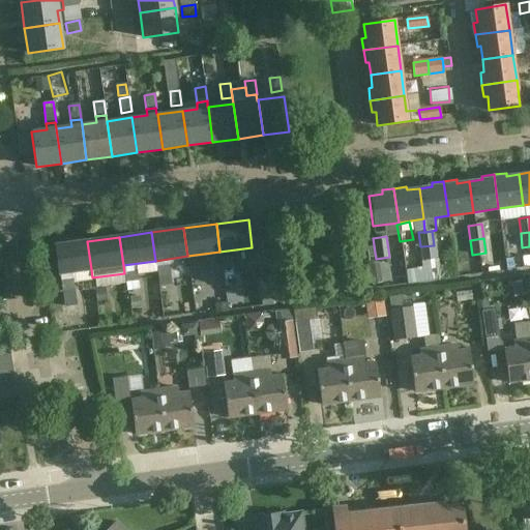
[(87,241),(55,245),(59,273),(91,269),(87,241)]
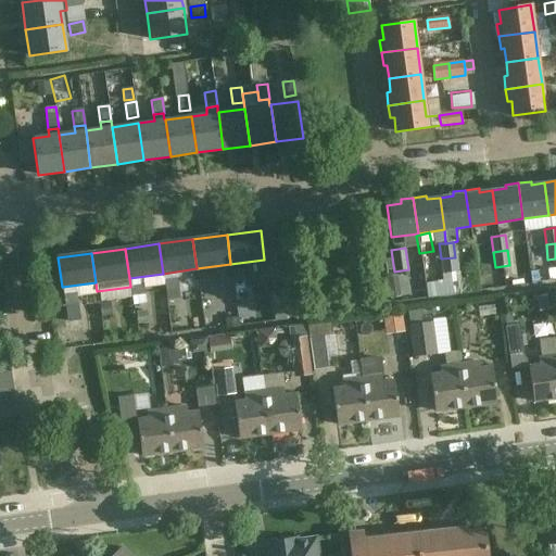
[(457,273),(455,257),(441,258),(443,274),(457,273)]
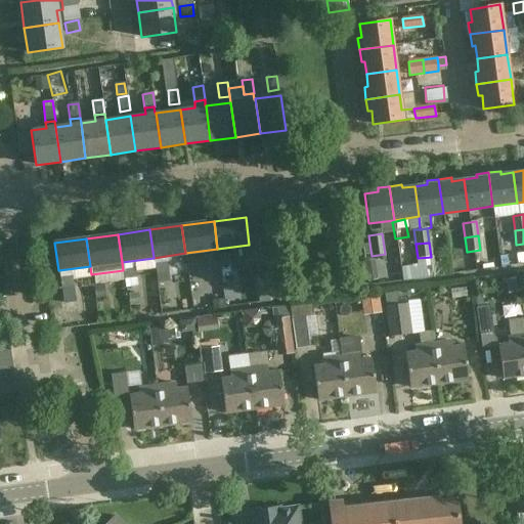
[(220,266),(232,264),(230,254),(218,255),(220,266)]
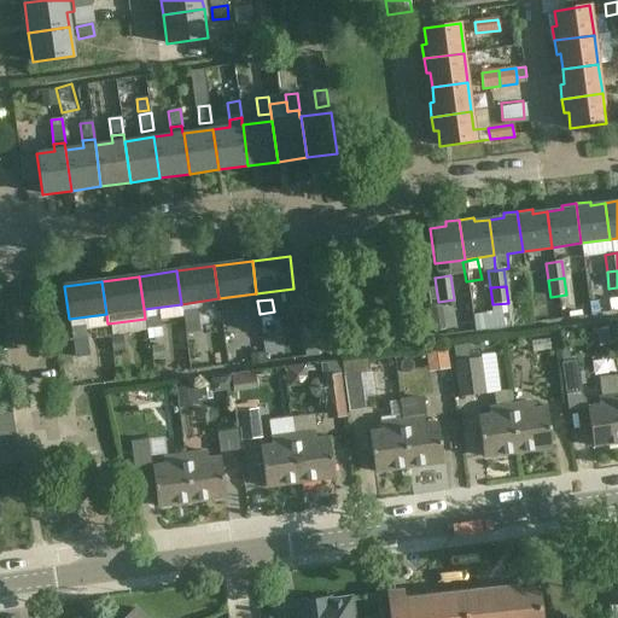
[(234,304),(220,307),(222,319),(237,318),(234,304)]
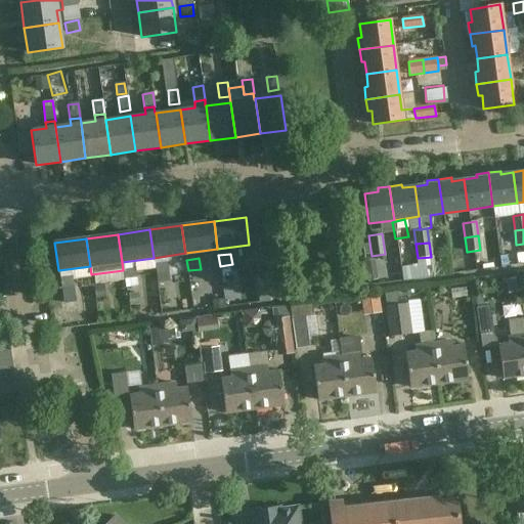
[(428,277),(452,274),(450,259),(426,262),(428,277)]
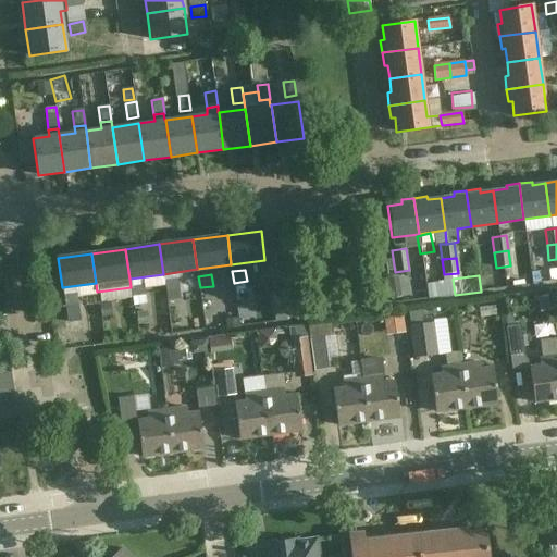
[(164,281),(166,293),(180,291),(177,279),(164,281)]
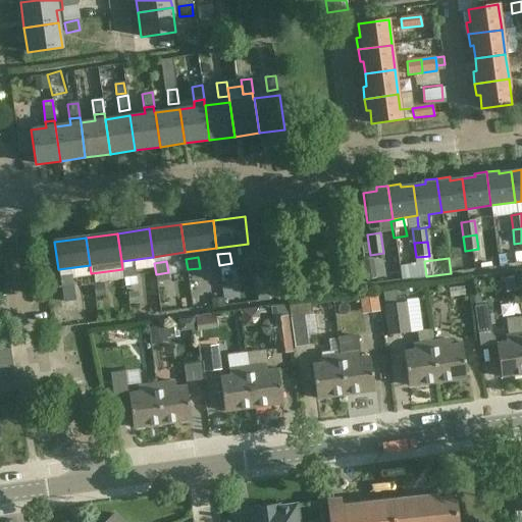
[(402,279),(426,276),(424,261),(420,262),(420,263),(400,266),(402,279)]
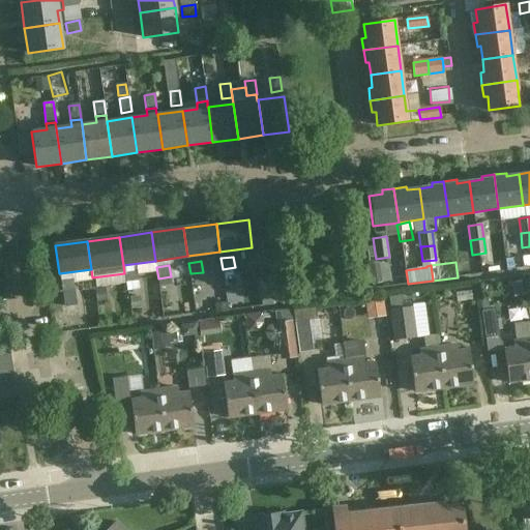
[(128,291),(139,290),(138,281),(139,281),(137,269),(124,271),(128,291)]
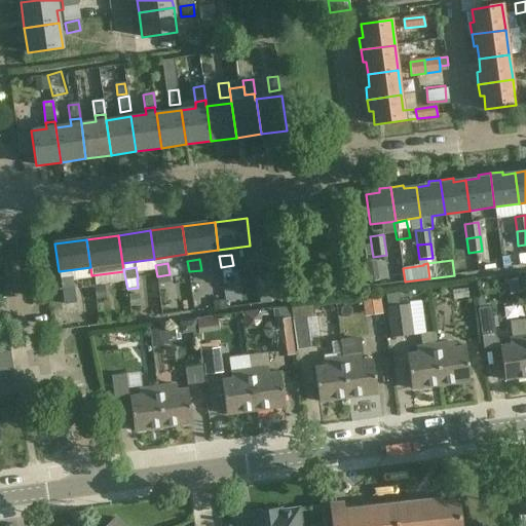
[(272,269),(256,271),(260,304),(276,301),(272,269)]
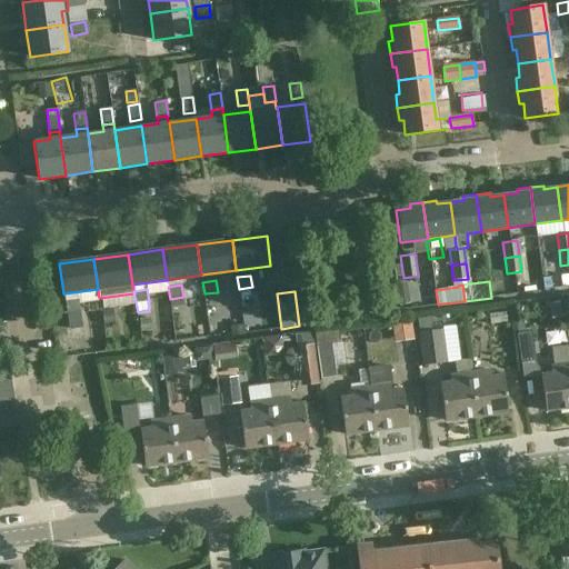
[(66,301),(67,312),(80,310),(79,299),(66,301)]
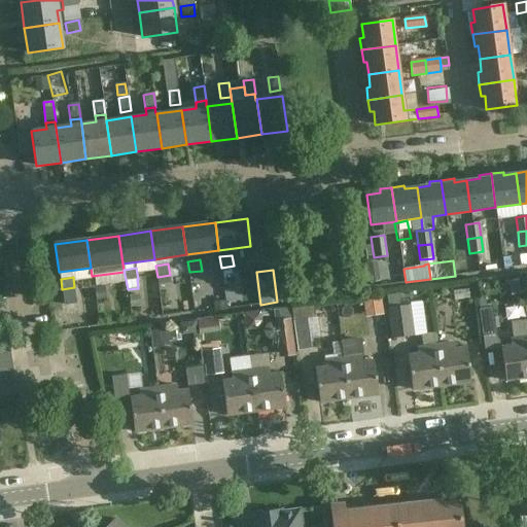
[(508,280),(511,295),(520,294),(518,279),(508,280)]
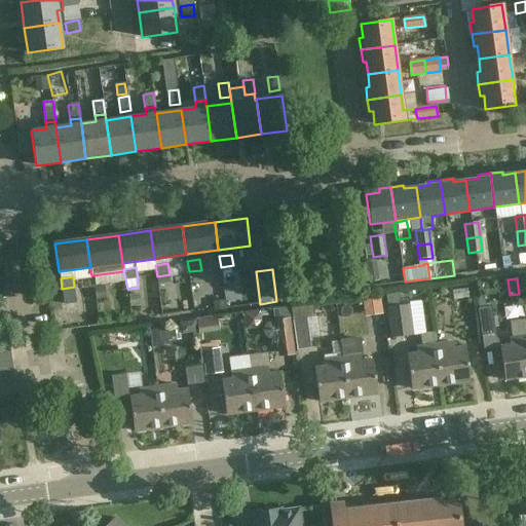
[(397,293),(384,295),(390,338),(414,335),(410,304),(399,306),(397,293)]
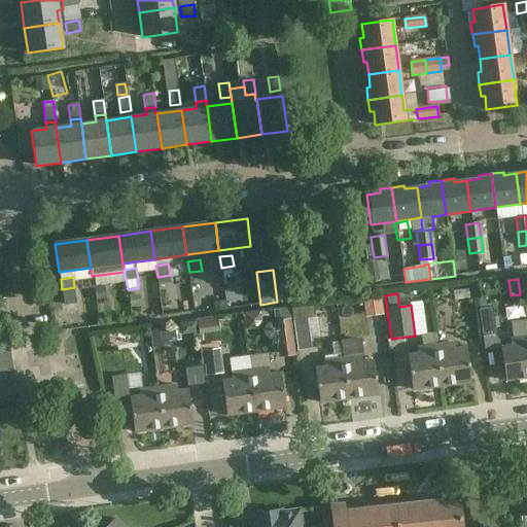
[(478,303),(482,337),(495,335),(492,307),(488,308),(488,302),(478,303)]
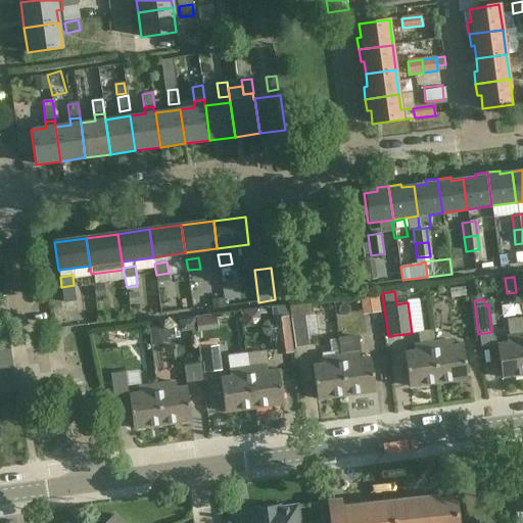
[(289,307),(294,349),(310,347),(305,317),(313,316),(311,304),(289,307)]
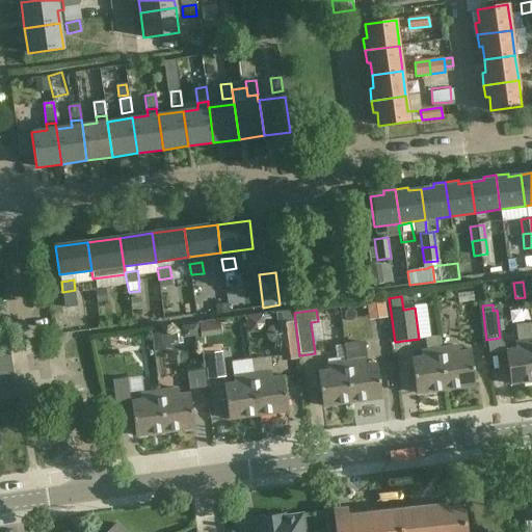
[(275,315),(282,361),(297,358),(292,313),(275,315)]
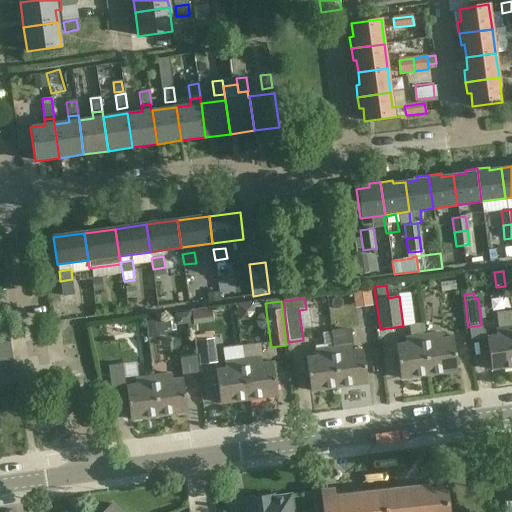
[(497,337),(486,338),(491,371),(511,367),(511,315),(497,318),(499,330),(496,330),(497,337)]
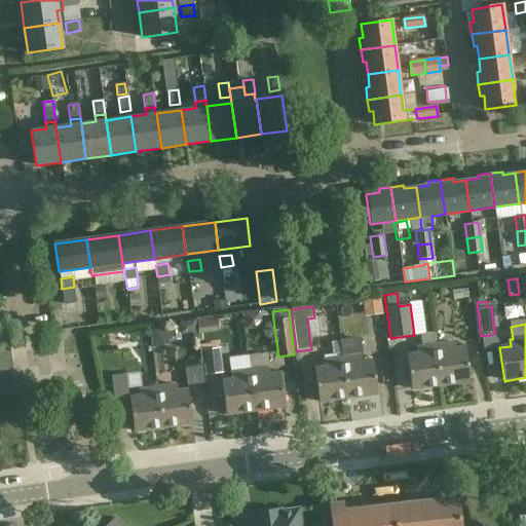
[(332,347),(332,348),(334,360),(342,359),(341,347),(341,346),(340,341),(332,342),(332,347)]
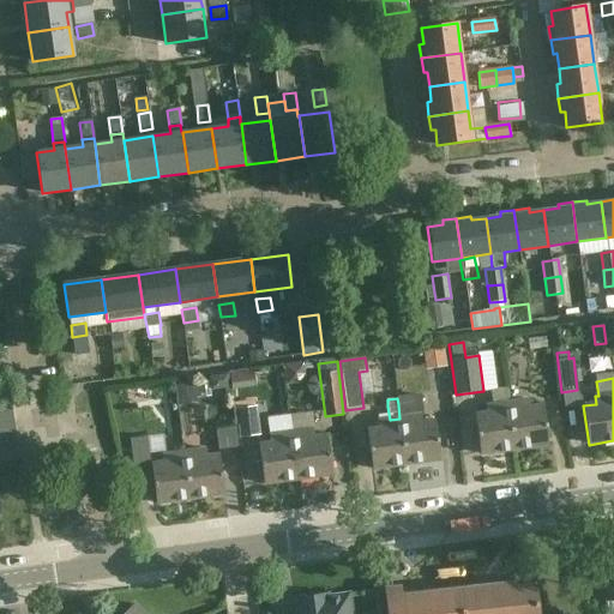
[(548,445),(543,407),(530,408),(529,401),(507,403),(515,450),(548,445)]
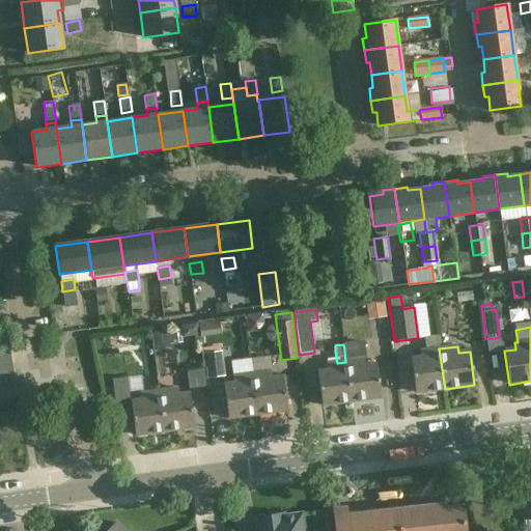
[(411,360),(415,393),(445,389),(439,348),(421,351),(422,358),(411,360)]
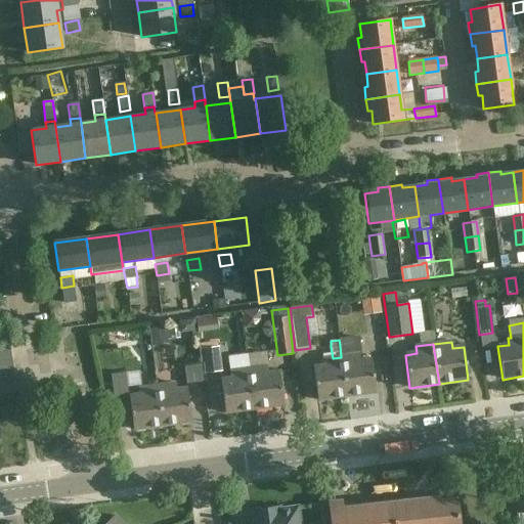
[(202,349),(205,373),(222,370),(219,347),(202,349)]
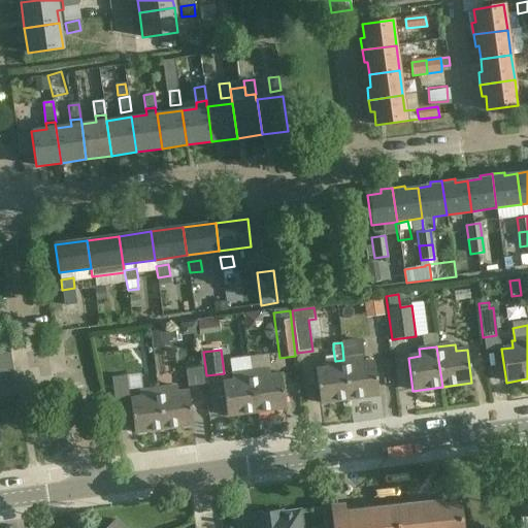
[(10,352),(0,353),(0,364),(12,363),(10,352)]
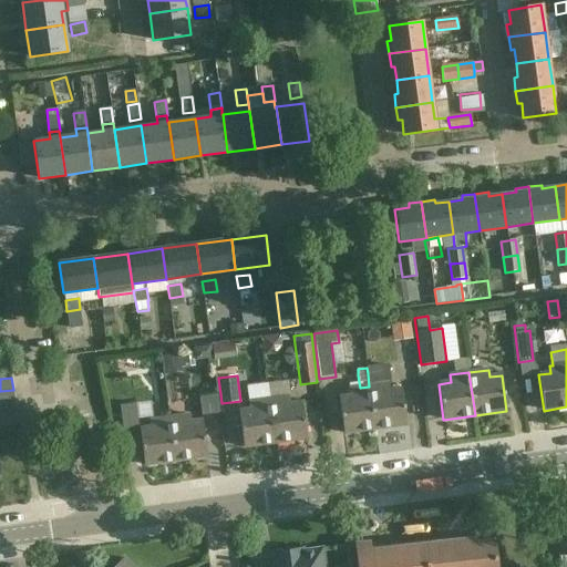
[(389,383),(369,387),(374,430),(406,425),(402,389),(390,391),(389,383)]
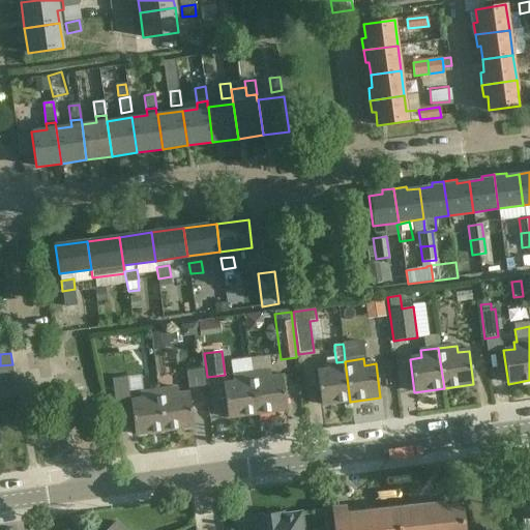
[(321,405),(350,402),(345,361),(336,362),(326,363),(327,371),(316,372),(321,405)]
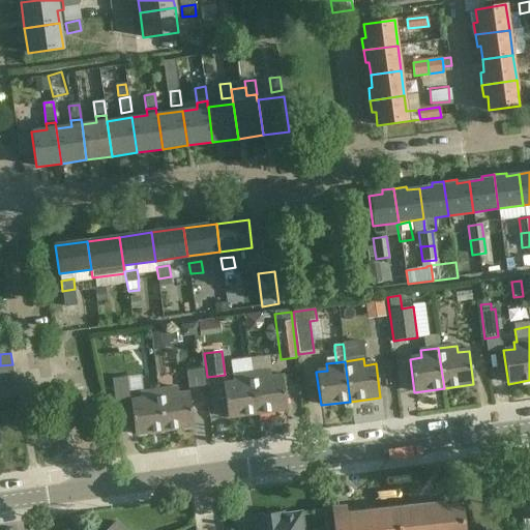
[(0,377),(13,375),(12,364),(0,365),(0,377)]
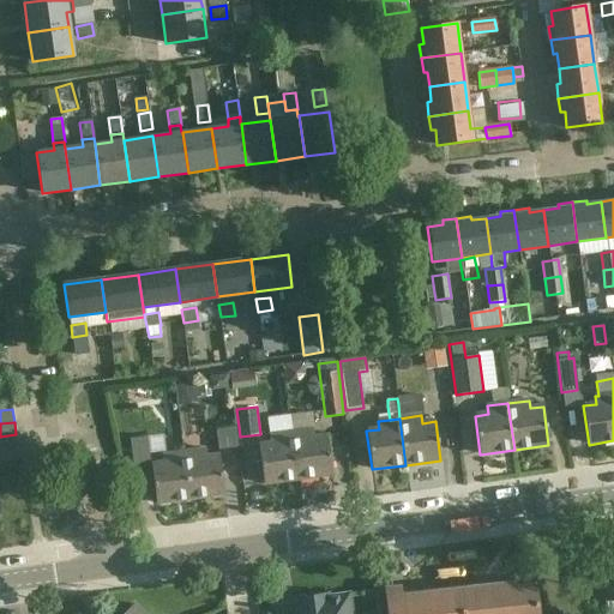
[(326,435),(313,438),(312,429),(290,433),(298,480),(331,475),(326,435)]
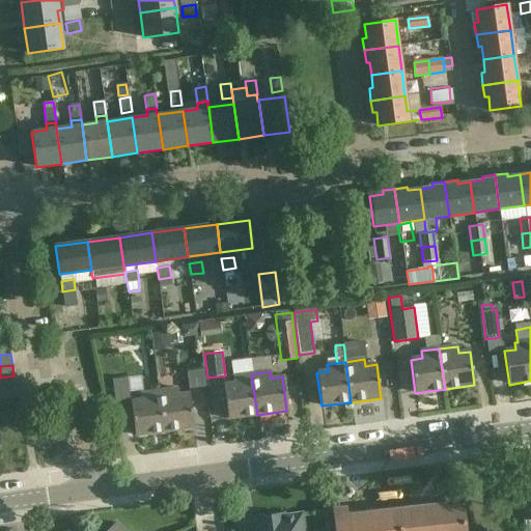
[(223,385),(227,419),(257,415),(251,374),(233,376),(233,384),(223,385)]
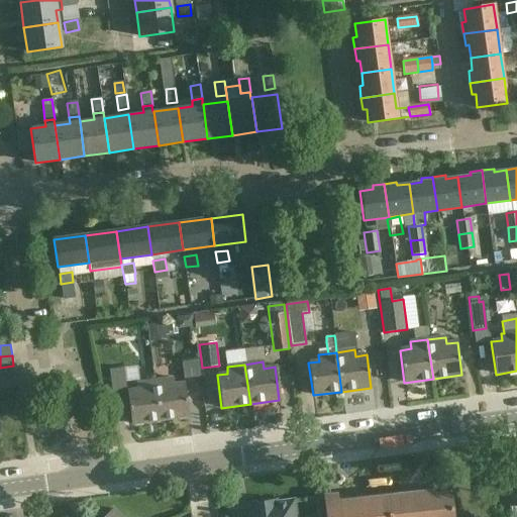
[(0,379),(15,377),(13,366),(0,368),(0,379)]
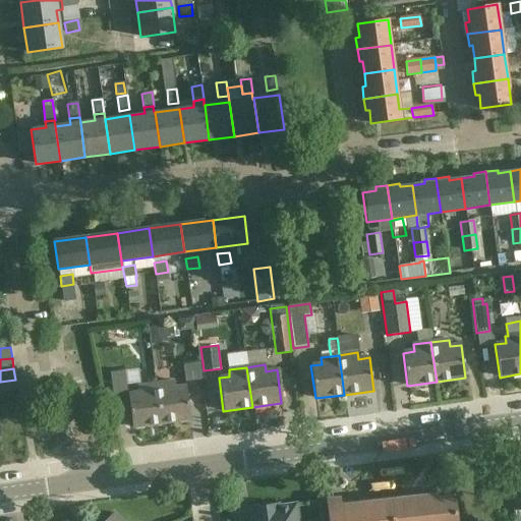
[(148,386),(137,387),(138,394),(128,395),(132,427),(161,424),(156,385),(154,368),(146,369),(148,386)]
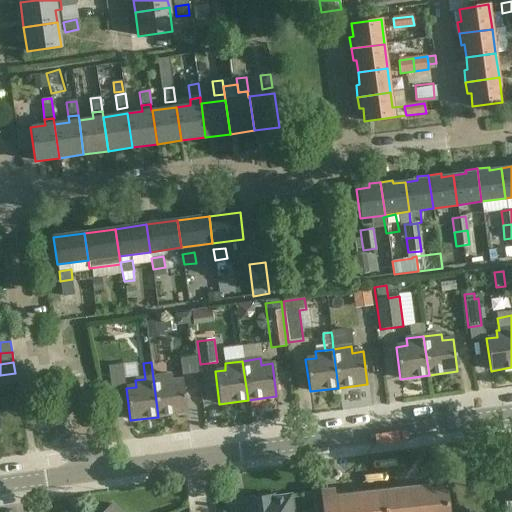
[(109,380),(123,378),(121,364),(108,366),(109,380)]
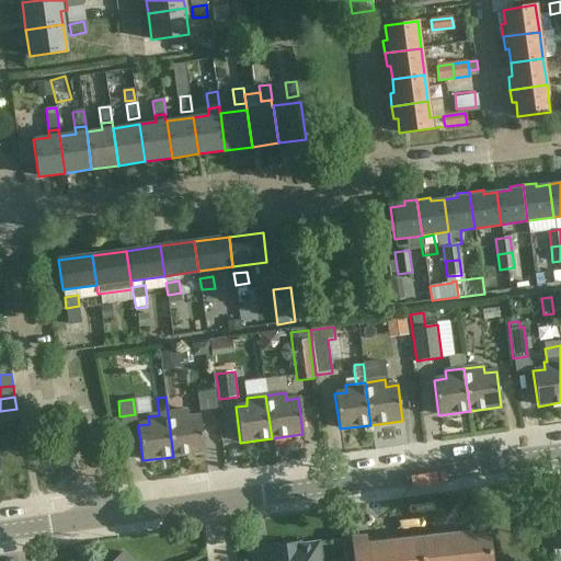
[(0,423),(19,421),(16,409),(0,411),(0,423)]
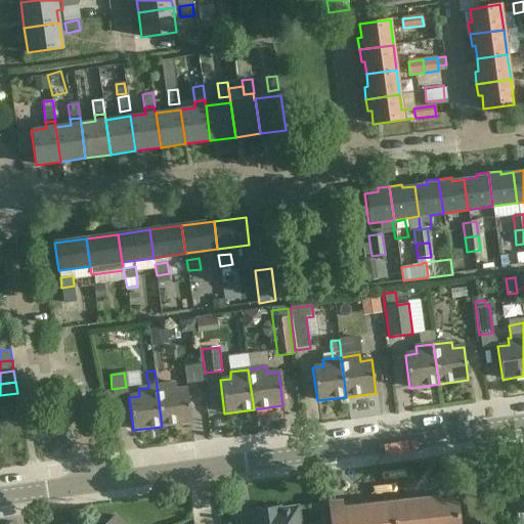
[(191,423),(187,390),(176,391),(175,384),(157,387),(162,427),(191,423)]
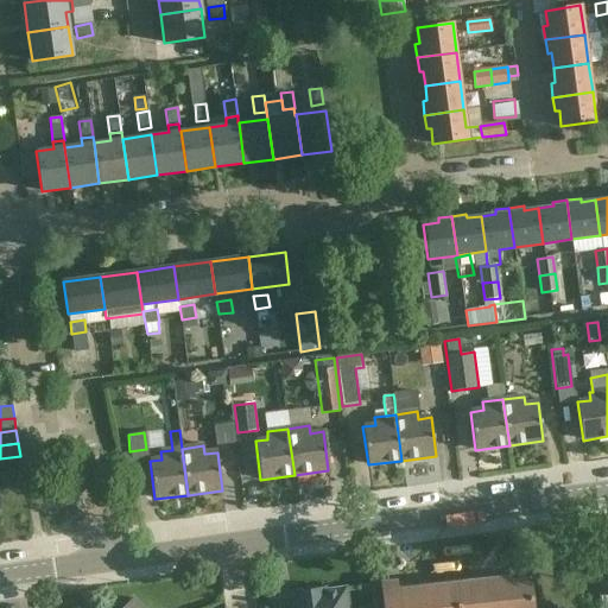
[(601,595),(602,595),(602,607),(607,607),(607,556),(597,557),(601,595)]
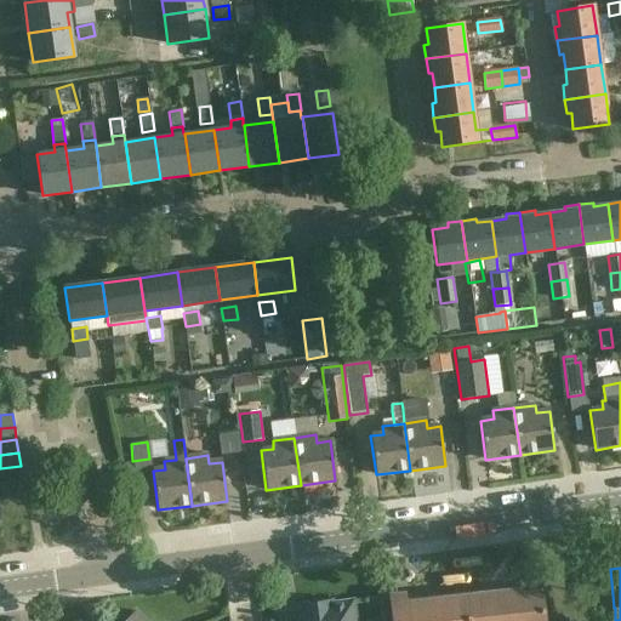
[(543,620),(540,591),(518,593),(519,599),(485,603),(485,597),(445,602),(445,608),(411,611),(411,605),(404,605),(403,593),(388,596),(391,620),(543,620)]
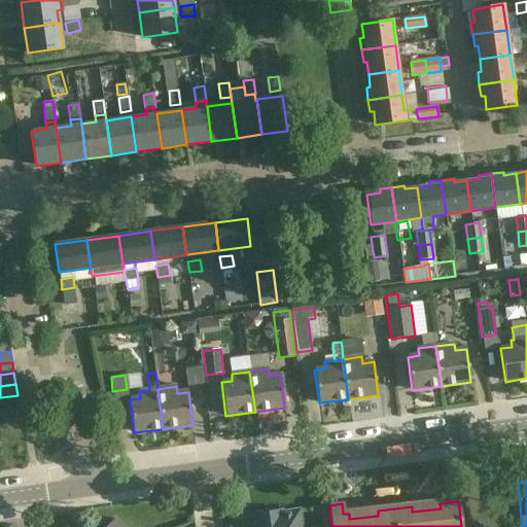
[(303,526),(301,508),(253,515),(254,526),(303,526)]
